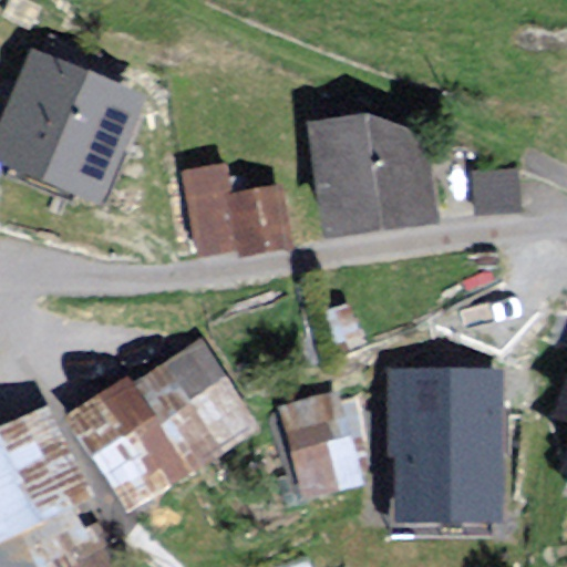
[(164,109),(37,53),(0,136),(0,150),(122,203),(164,109)]
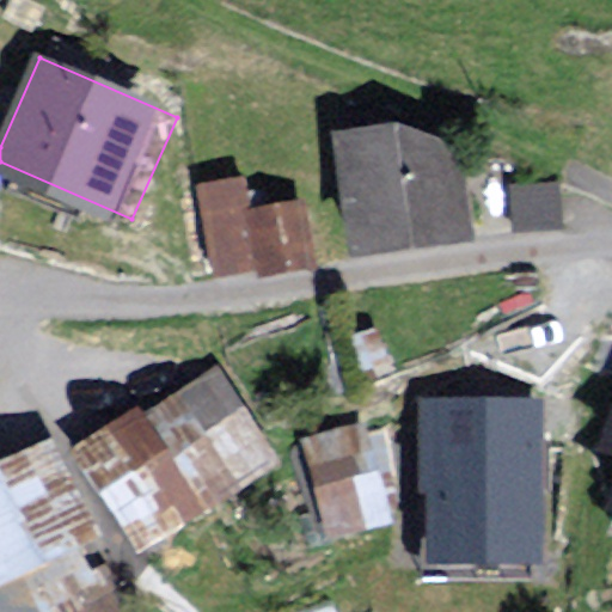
[(481,248),(465,145),(395,122),(329,132),(350,268),(481,248)]
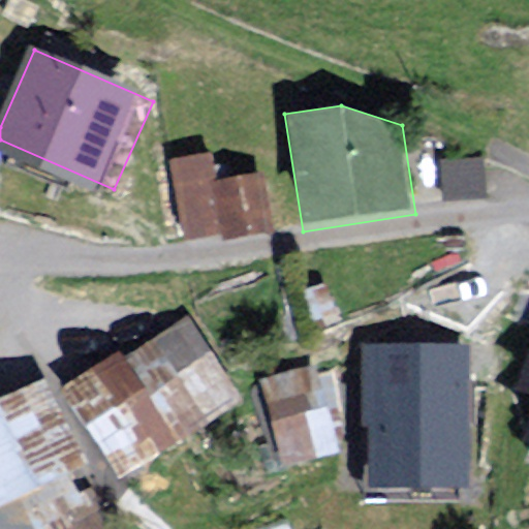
[(227,154),(183,160),(194,241),(289,228),(281,167),(230,175),(227,154)]
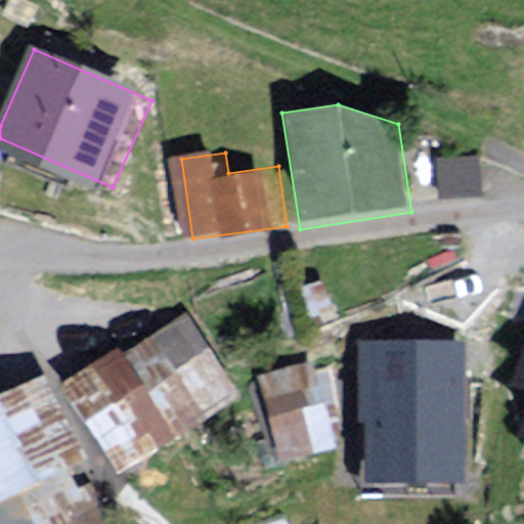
[(479,156),(434,161),(439,201),(483,195),(479,156)]
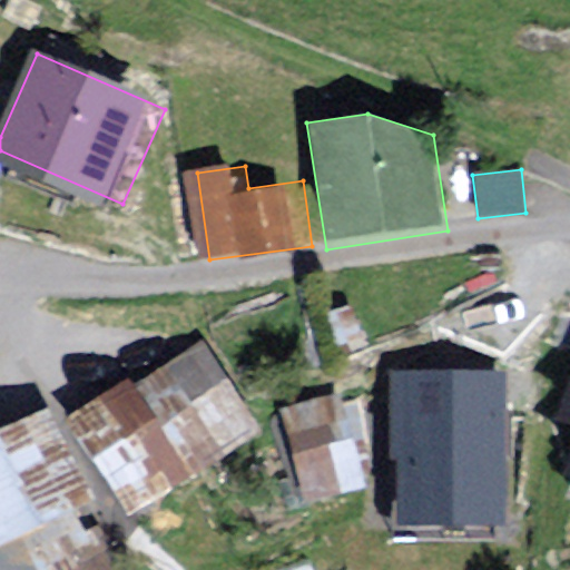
[(272,441),(209,337),(80,415),(144,519),(272,441)]
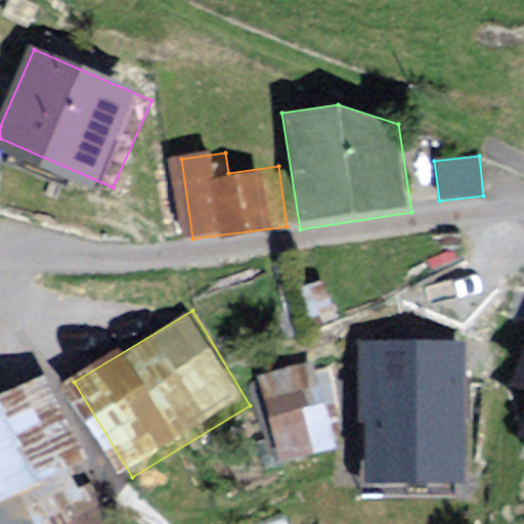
[(375,354),(363,438),(493,455),(505,370),(375,354)]
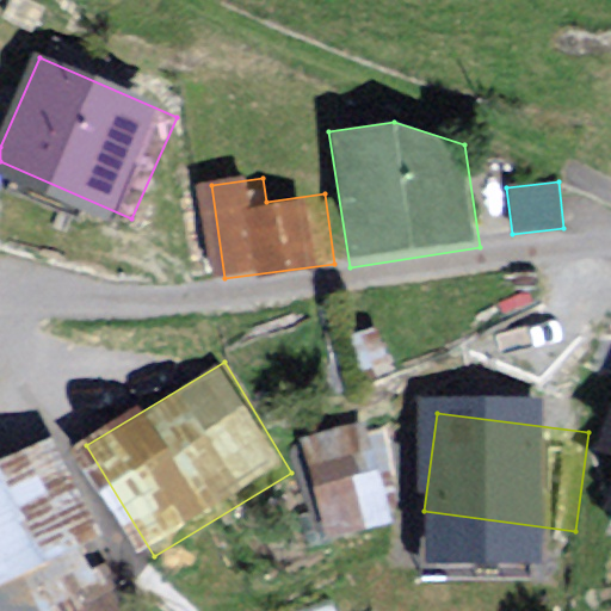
[(374,424),(294,448),(323,545),(403,522),(374,424)]
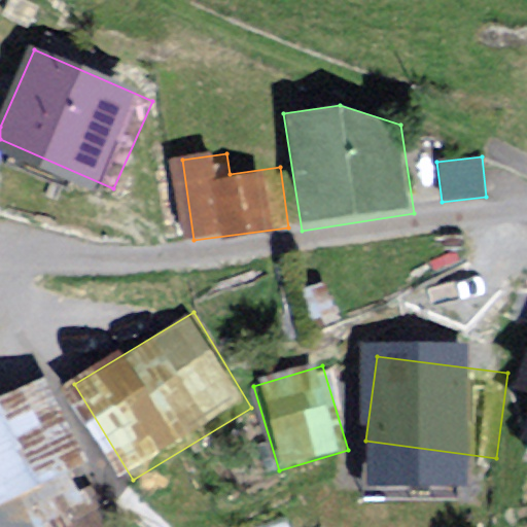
[(127,526),(56,372),(0,396),(0,526),(127,526)]
